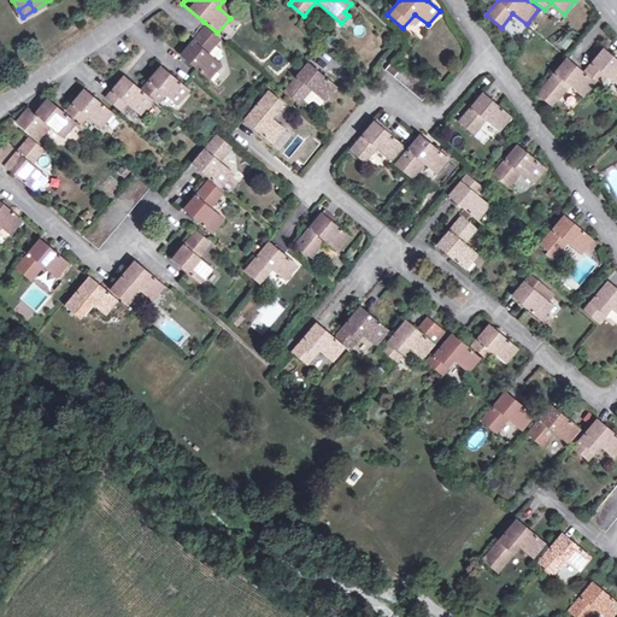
[(219,39),(205,25),(181,56),(209,80),(221,64),(209,52),(219,39)]
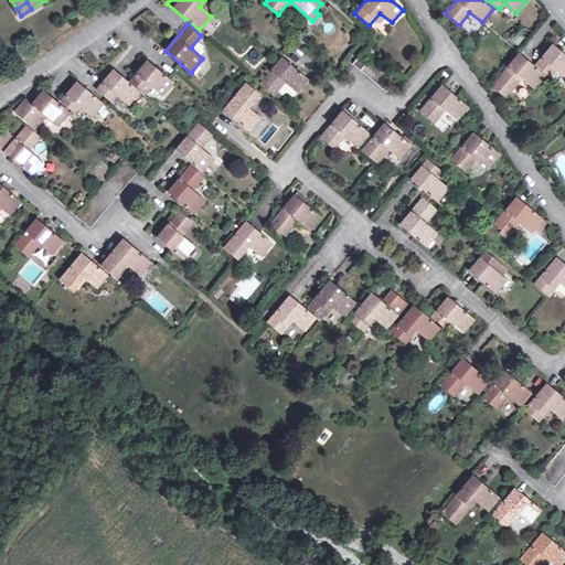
[(564,54),(553,44),(536,65),(550,76),(555,70),(564,77),(564,54)]
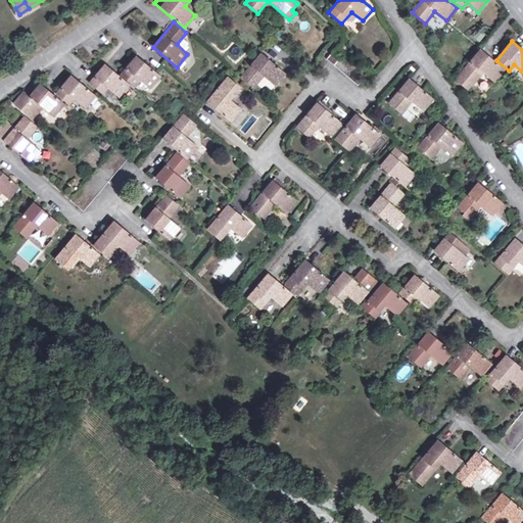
[(493,59),(480,49),(460,75),(461,75),(457,80),(468,89),(472,84),(472,85),(483,73),(494,82),(505,69),(493,59)]
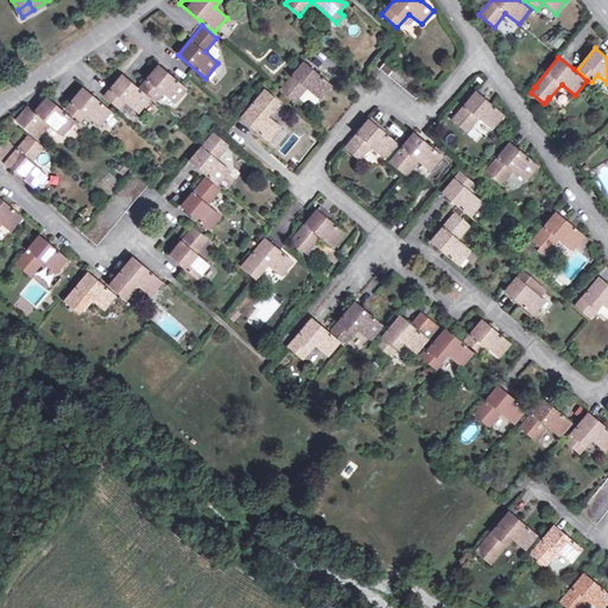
[(397,64),(388,58),(380,69),(382,70),(387,75),(397,64)]
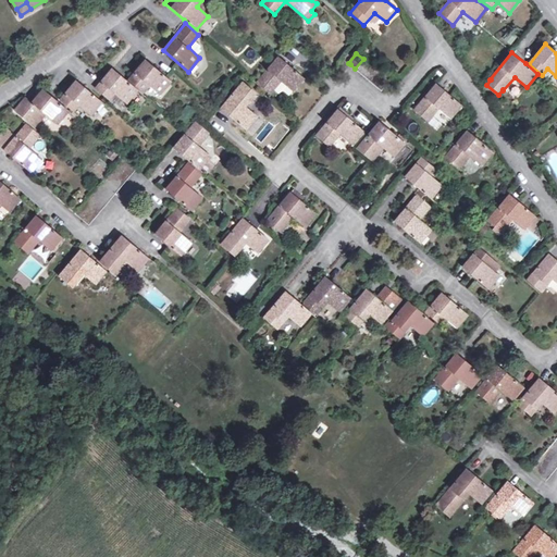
[(363,59),(355,69),(361,74),(367,79),(374,85),(381,90),(393,76),(386,71),(379,65),(373,60),(367,54),(363,59)]
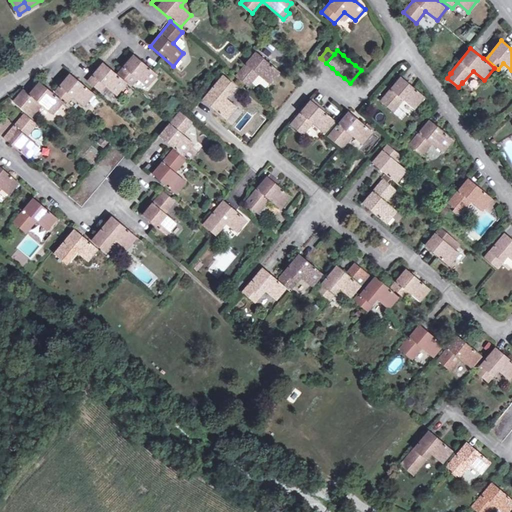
[(279,71),(256,52),(235,76),(248,86),(257,74),(269,84),(279,71)]
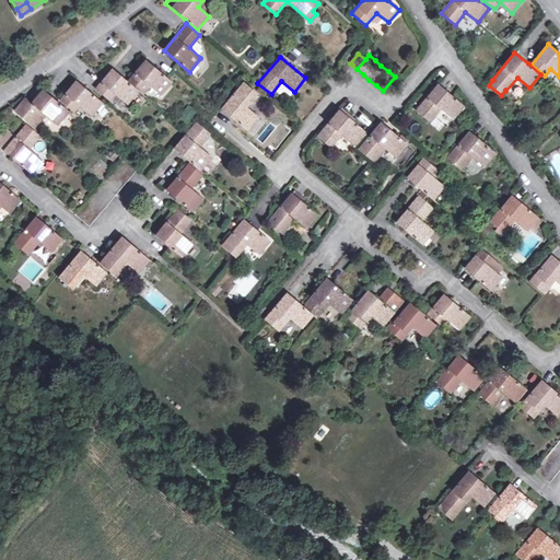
[(172,81),(146,59),(129,79),(142,91),(148,85),(160,95),(172,81)]
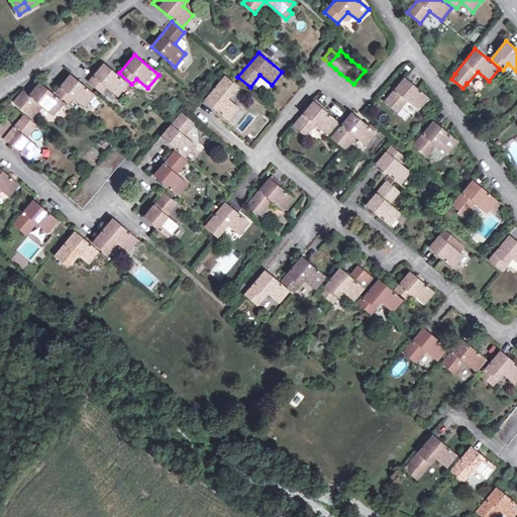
[(115,73),(103,63),(88,82),(101,92),(105,87),(116,96),(126,83),(115,73)]
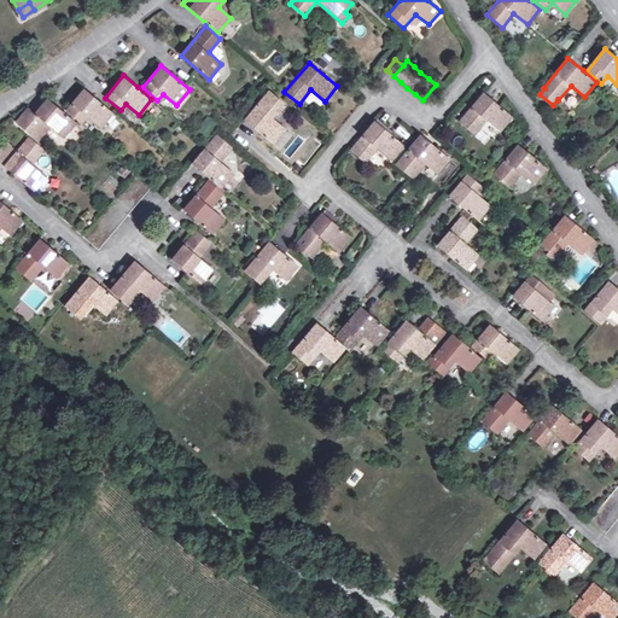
[(114,112),(85,88),(66,111),(81,123),(87,117),(100,128),(114,112)]
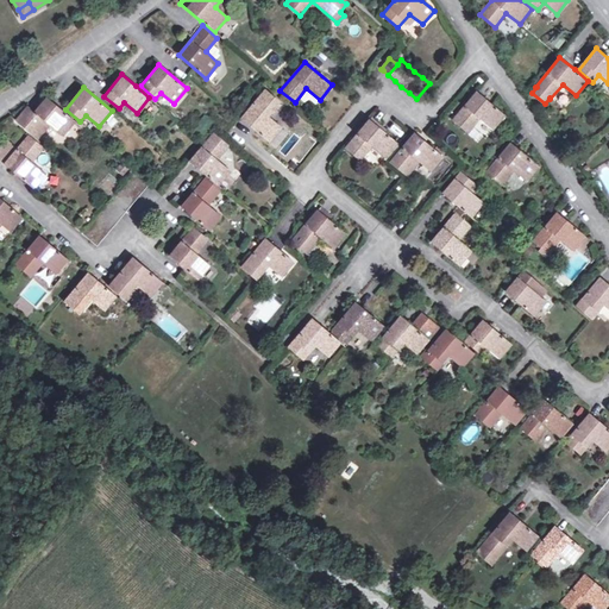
[(281,102),(265,89),(242,118),(269,142),(281,127),(269,117),(281,102)]
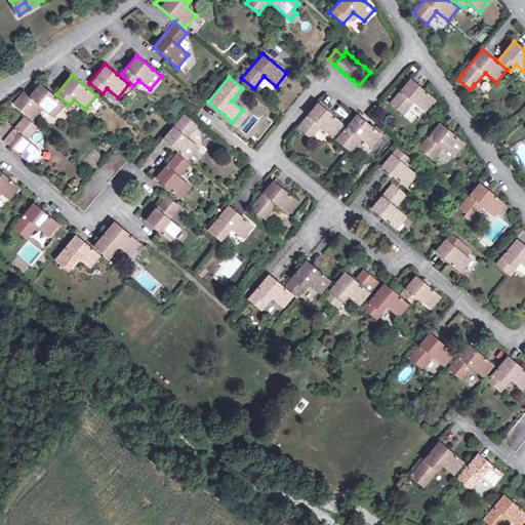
[(435,98),(411,79),(391,104),(404,115),(414,103),(425,112),(435,98)]
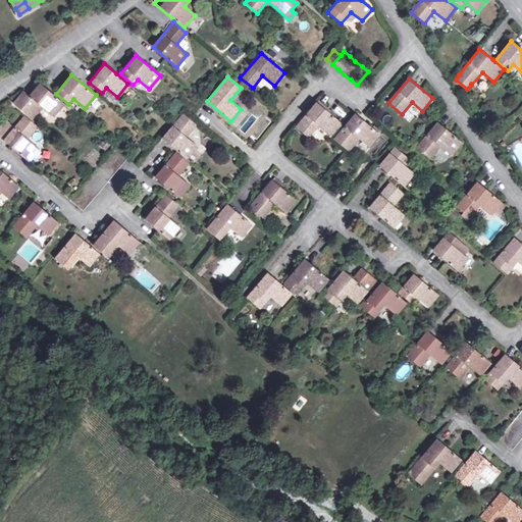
[(51,93),(40,83),(19,108),(32,118),(42,106),(53,116),(64,103),(51,93)]
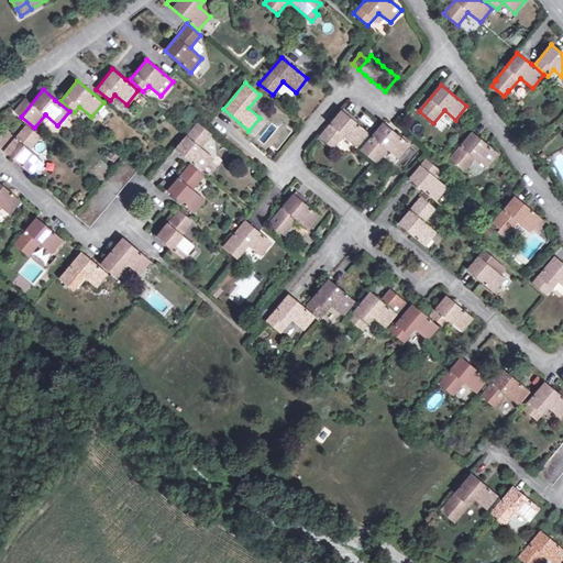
[(367,132),(342,110),(319,138),(332,148),(344,135),(355,145),(367,132)]
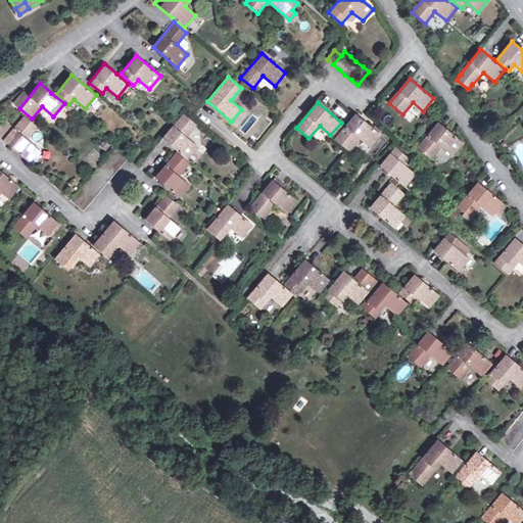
[(196,125),(184,113),(162,139),(176,150),(187,159),(197,146),(186,137),(196,125)]
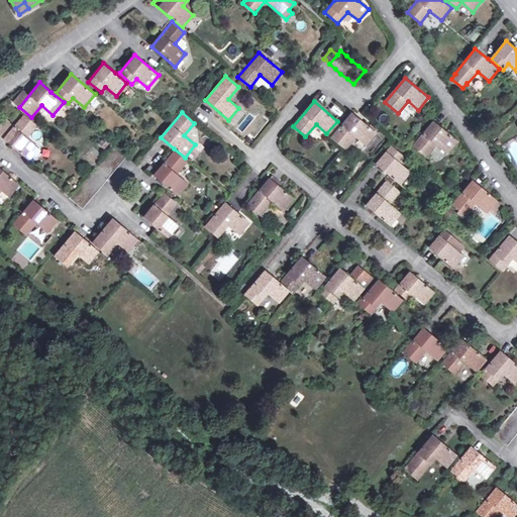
[(376,133),(352,113),(331,137),(343,148),(354,136),(365,145),(376,133)]
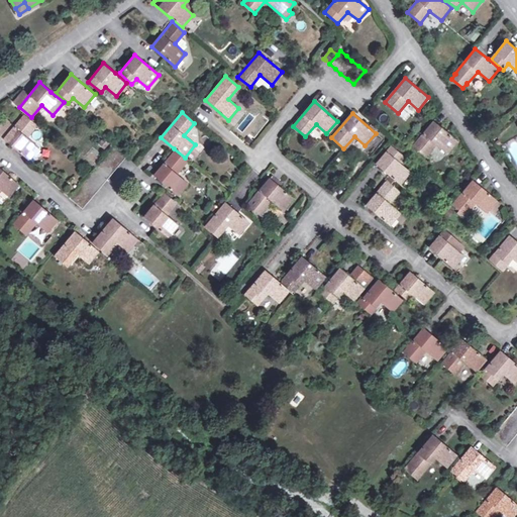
[(14,125),(6,118),(0,125),(0,135),(27,159),(37,146),(26,136),(36,125),(23,114),(14,125)]
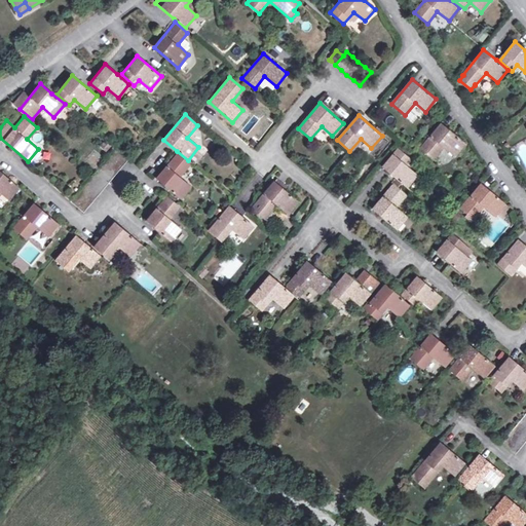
[(465,144),(442,123),(420,149),(434,159),(444,147),(455,156),(465,144)]
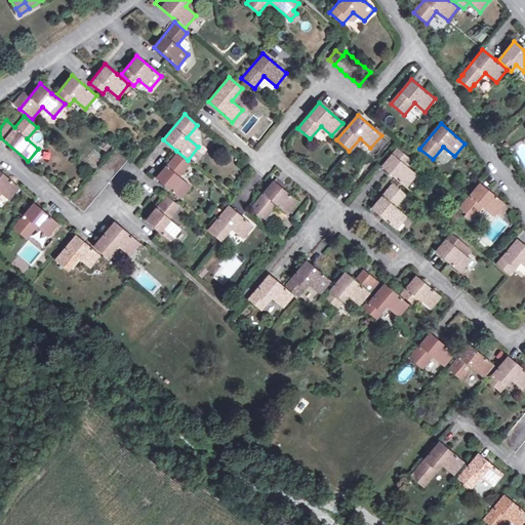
[(370,148),(366,154),(375,161),(391,143),(381,135),(370,148)]
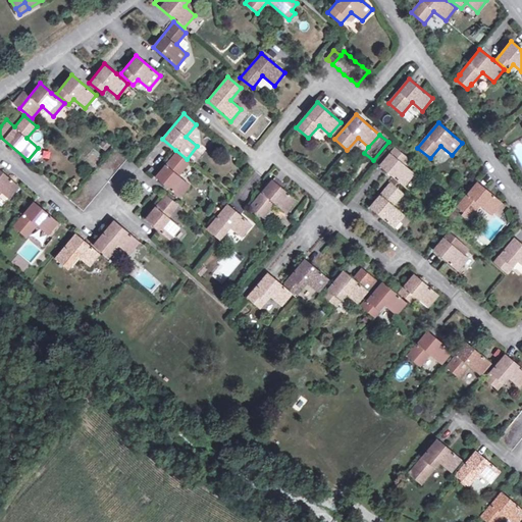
[(92,173),(90,175),(85,181),(80,188),(75,194),(69,200),(83,211),(89,205),(93,199),(98,193),(103,187),(108,180),(113,175),(117,169),(122,163),(127,157),(115,146),(109,153),(104,158),(100,164),(95,170),(92,173)]
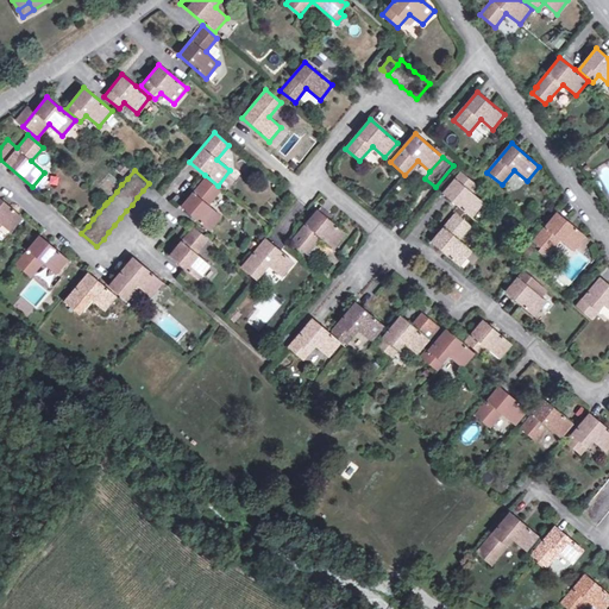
[(460,171),(443,194),(471,218),(483,202),(470,192),(476,184),(460,171)]
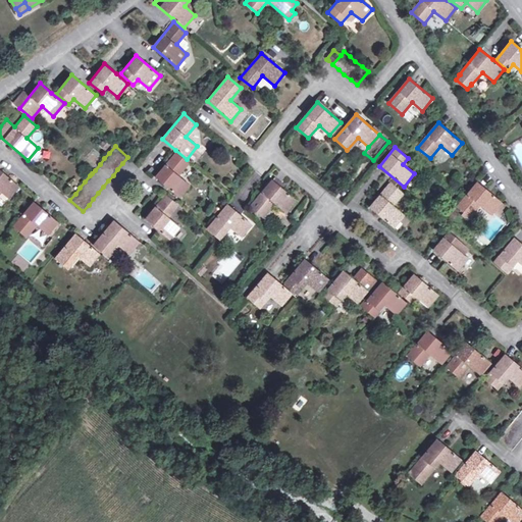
[(189,163),(176,153),(155,177),(178,197),(190,185),(178,175),(189,163)]
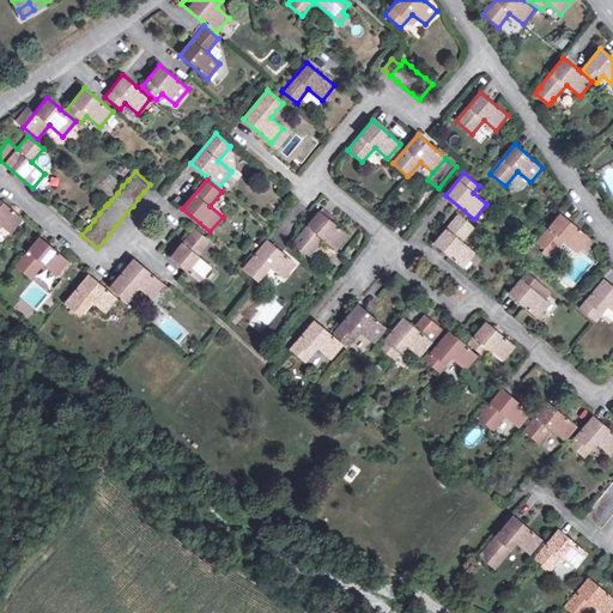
[(23,218),(0,199),(0,224),(10,234),(23,218)]
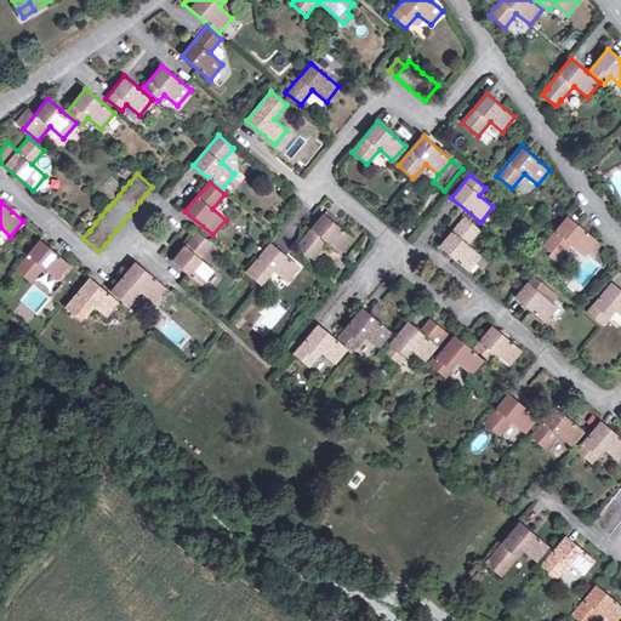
[(352,238),(324,215),(306,237),(297,246),(312,260),(320,249),(326,241),(339,254),(352,238)]
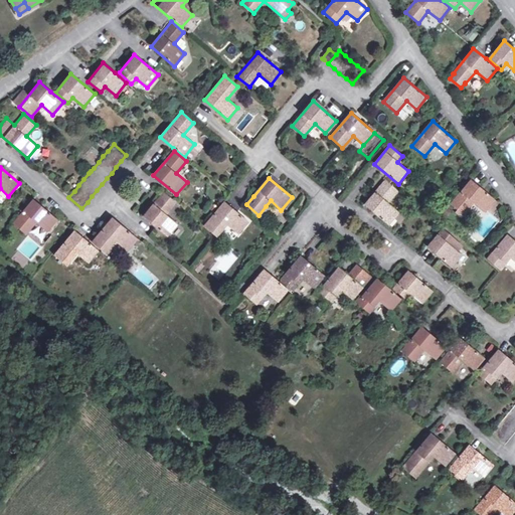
[(495,199),(472,180),(451,204),(464,214),(474,203),(485,212),(495,199)]
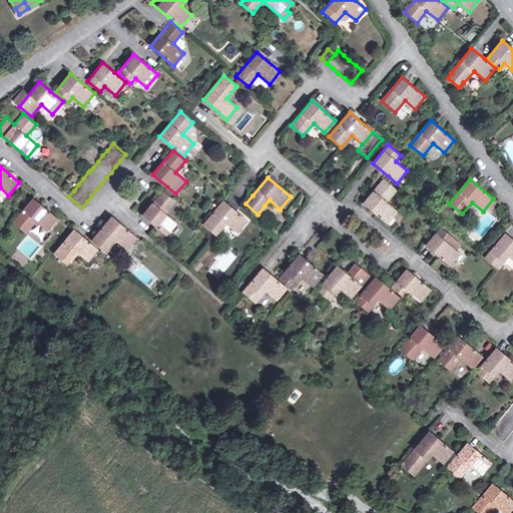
[(396,190),(384,180),(364,204),(387,224),(398,211),(387,202),(396,190)]
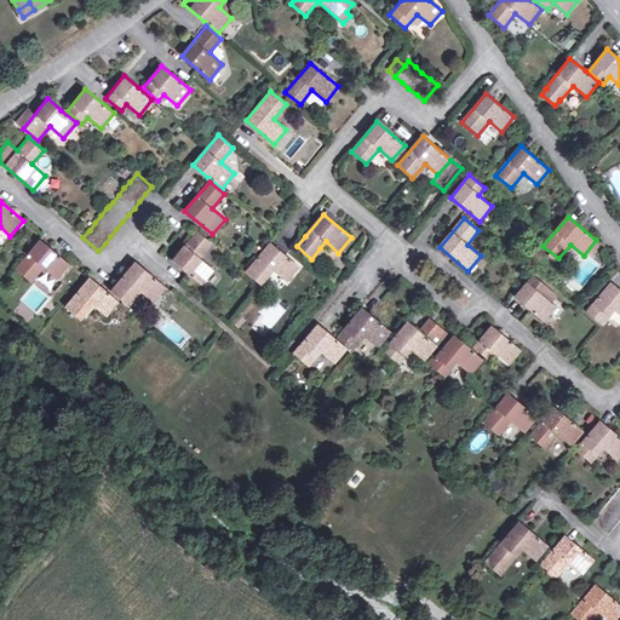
[(212,244),(197,231),(173,260),(201,286),(213,270),(200,258),(212,244)]
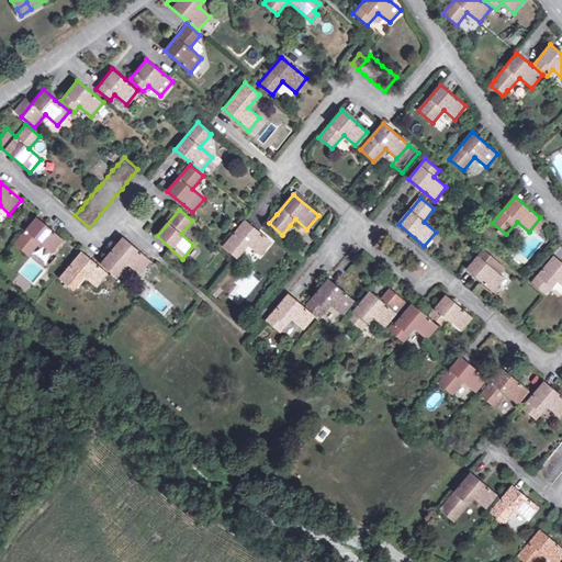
[(62,238),(36,217),(14,244),(27,255),(38,242),(51,253),(62,238)]
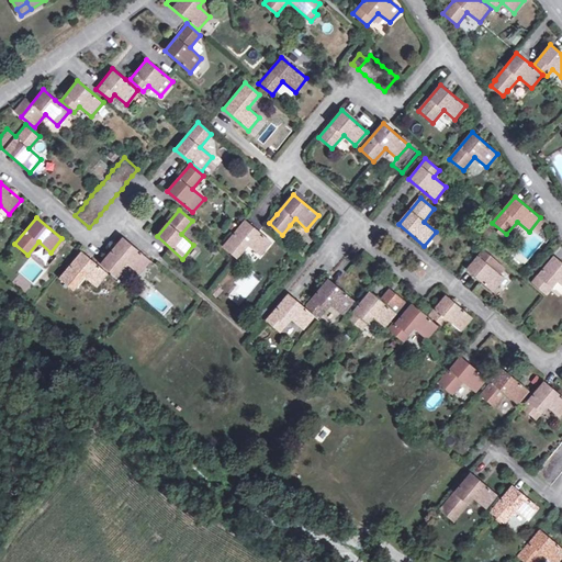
[(271,242),(246,221),(223,247),(236,258),(247,246),(259,256),(271,242)]
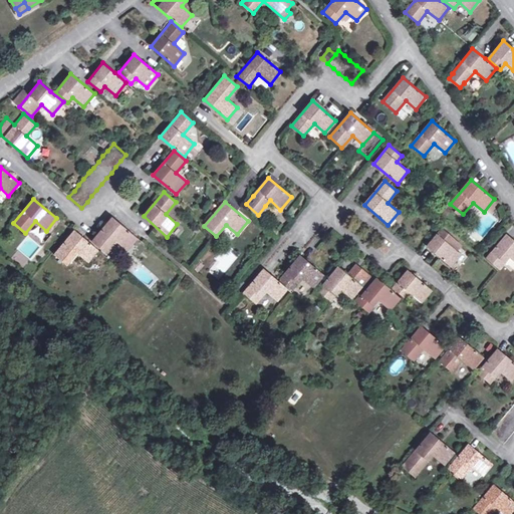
[(137,238),(112,217),(91,242),(104,252),(114,241),(125,250),(137,238)]
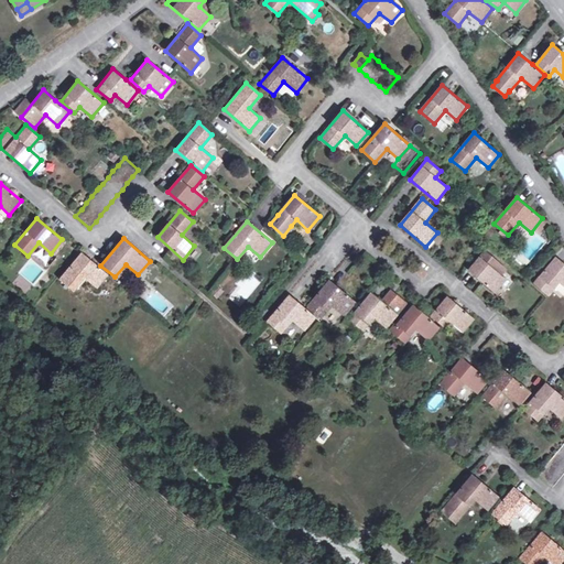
[(499,262),(485,250),(468,270),(494,292),(505,279),(494,269),(499,262)]
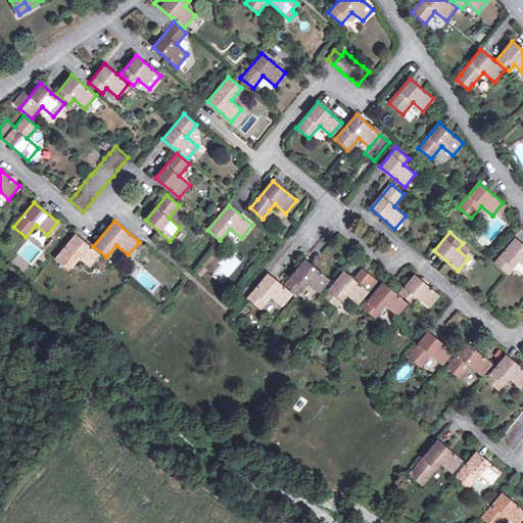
[(88,244),(76,234),(55,258),(67,270),(79,257),(89,267),(99,254),(88,244)]
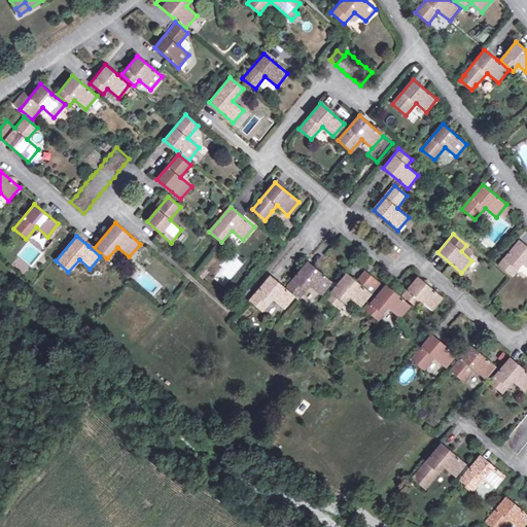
[(526,246),(519,240),(498,266),(512,276),(522,264),(526,268),(526,246)]
